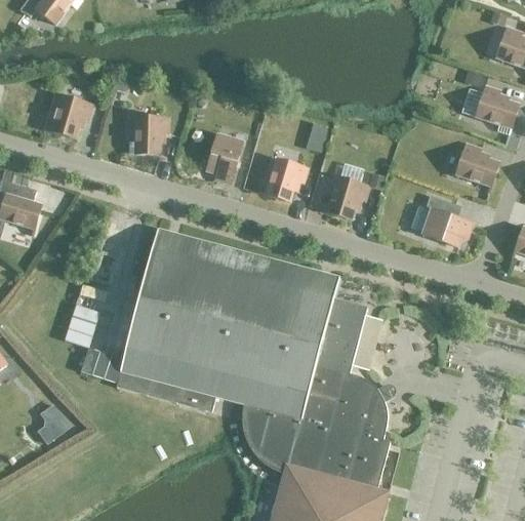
[(75,8),(81,0),(26,0),(19,9),(30,16),(35,9),(54,25),(70,4),(75,8)]
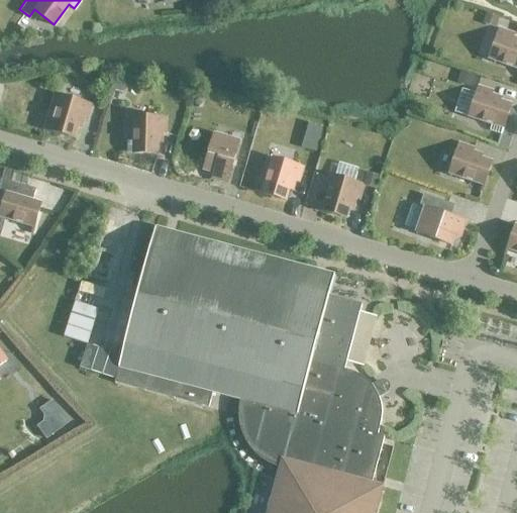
[(487,11),(483,20),(495,24),(499,15),(487,11)]
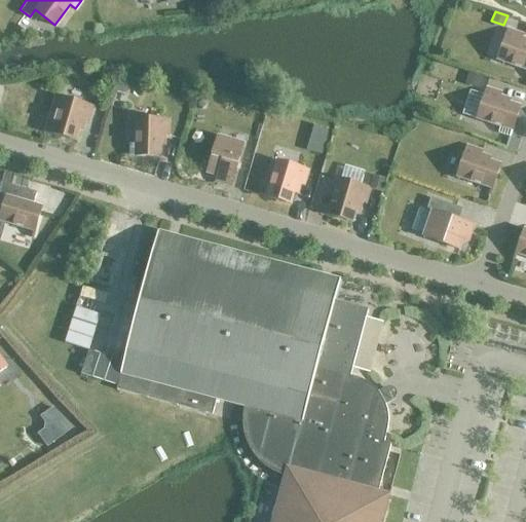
[(522,32),(508,27),(496,58),(525,68),(525,41),(520,39),(522,32)]
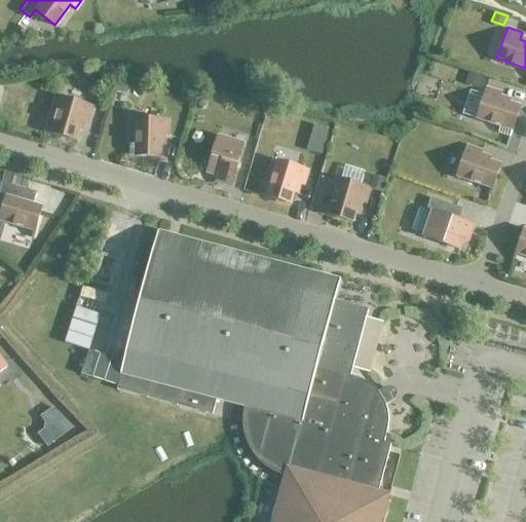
[(472,70),(468,79),(480,83),(483,74),(472,70)]
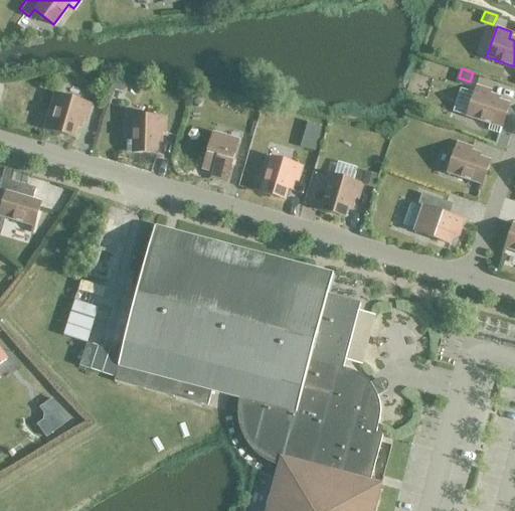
[(116,78),(114,87),(123,90),(125,81),(116,78)]
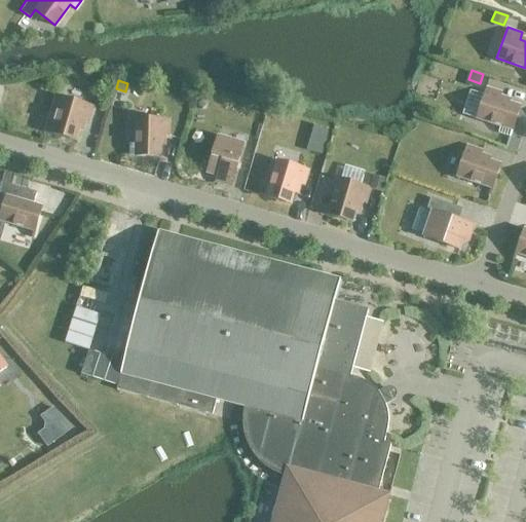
[(497,131),(509,135),(510,135),(520,105),(498,98),(500,90),(486,85),(476,117),(499,124),(497,131)]
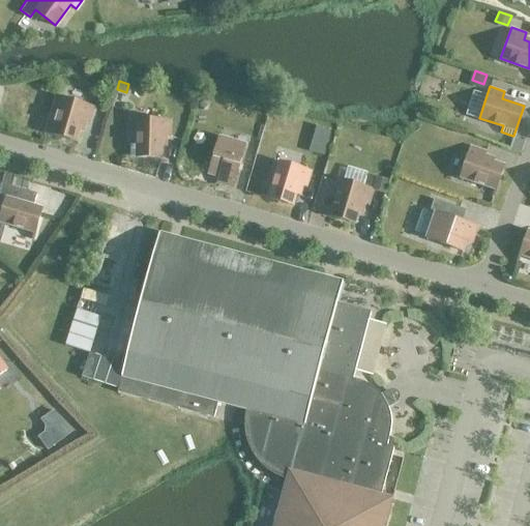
[(51,133),(76,140),(82,118),(89,120),(93,106),(62,96),(51,133)]
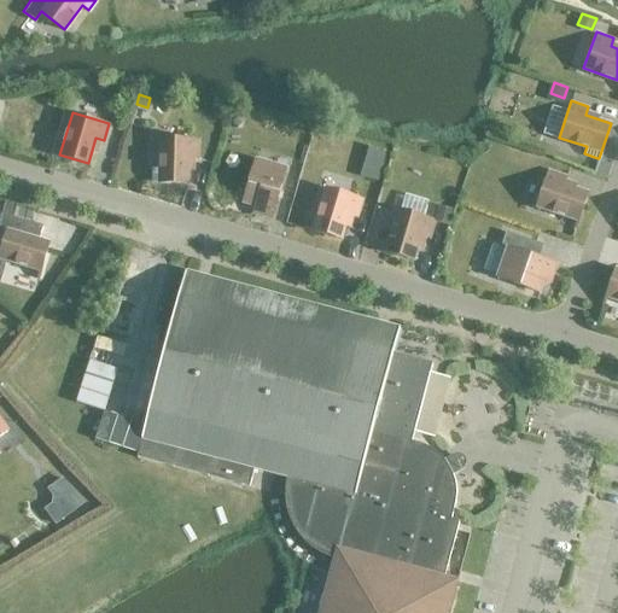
[(151,167),(150,180),(150,181),(187,182),(188,156),(197,157),(198,138),(159,138),(158,167),(151,167)]
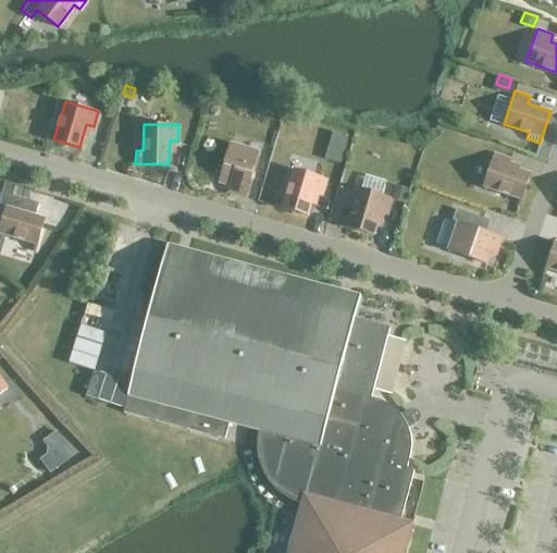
[(230,143),(218,181),(230,184),(227,191),(244,196),(257,150),(230,143)]
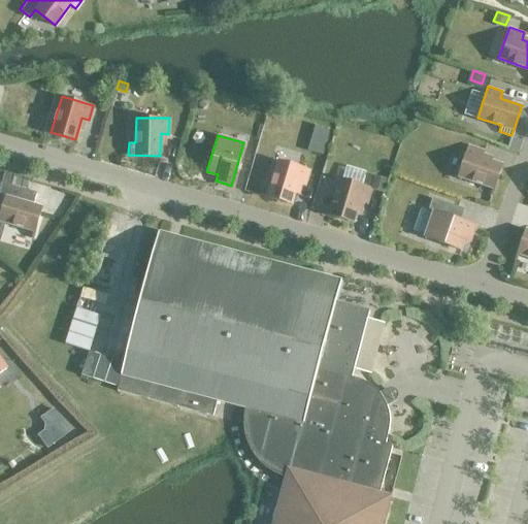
[(310,135),(307,149),(322,153),(325,139),(310,135)]
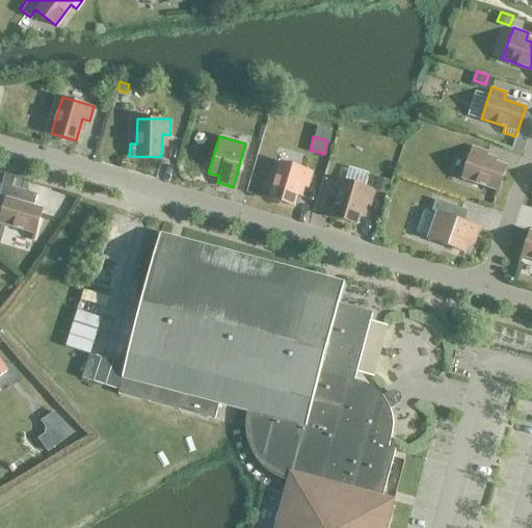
[(497,189),(505,164),(484,157),(486,151),(472,146),(461,177),(497,189)]
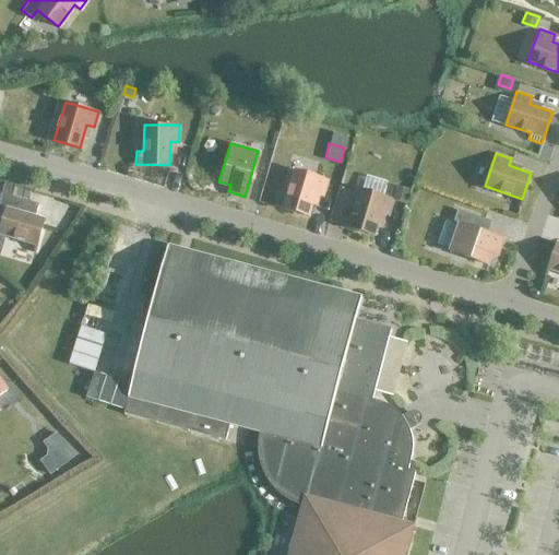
[(282,208),(308,215),(314,192),(322,195),(326,178),(294,168),(282,208)]
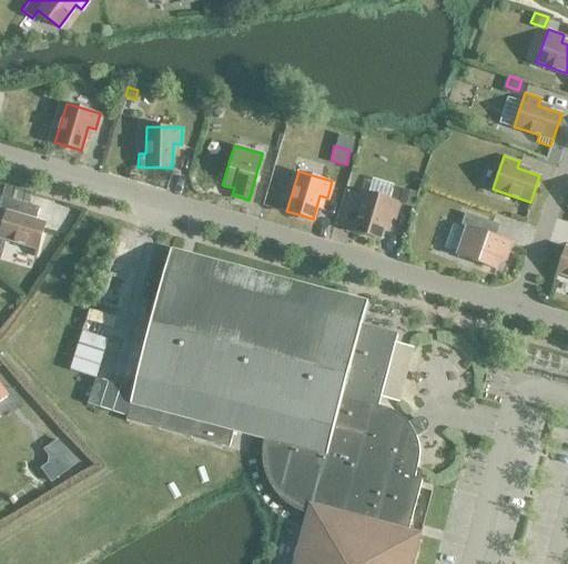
[(0,194),(0,195),(0,208),(6,210),(0,228),(0,237),(37,248),(44,221),(28,217),(32,203),(10,197),(13,185),(3,183),(0,194)]
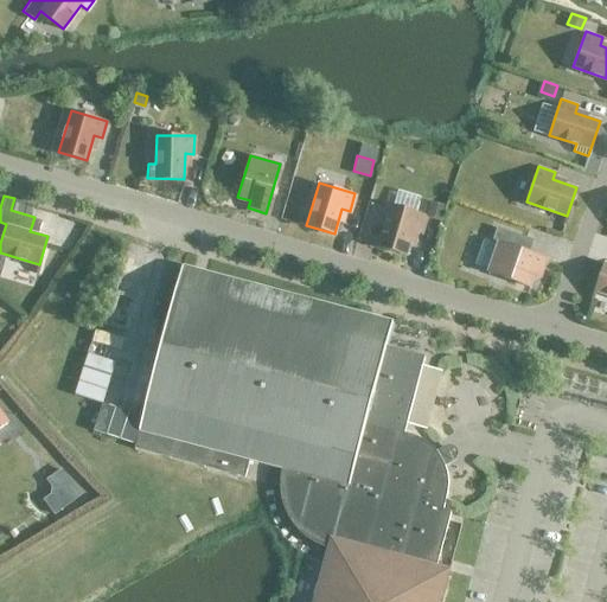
[(430,200),(426,215),(440,219),(445,204),(430,200)]
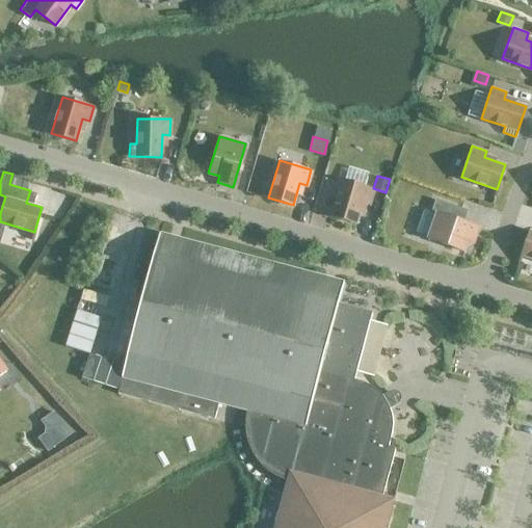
[(330,215),(355,222),(362,202),(369,204),(373,188),(342,179),(330,215)]
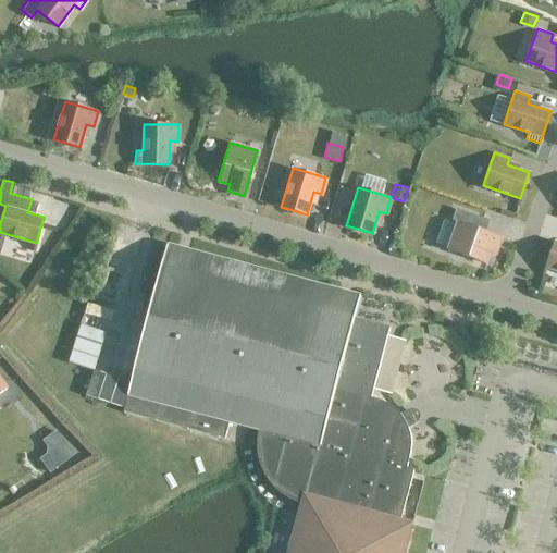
[(500,236),(478,229),(482,217),(455,207),(450,221),(444,219),(435,242),(447,246),(447,248),(485,261),(489,250),(495,253),(500,236)]
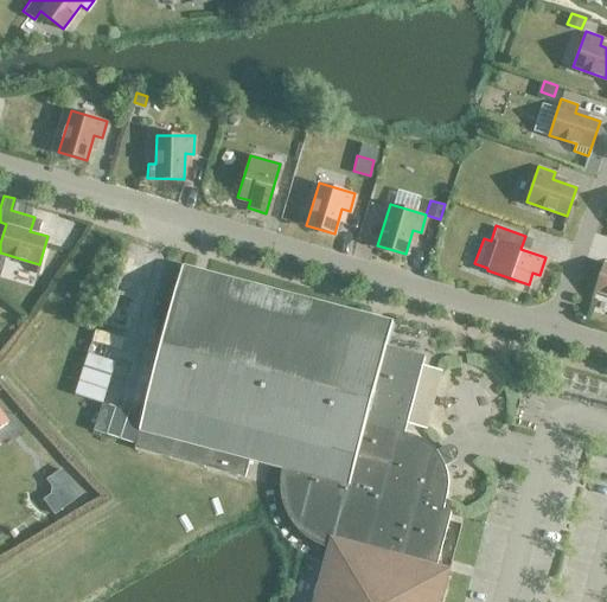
[(606,262),(604,262),(594,289),(606,294),(606,262)]
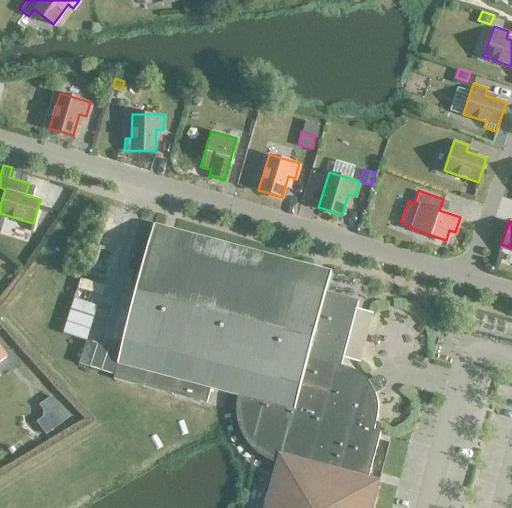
[(377,403),(374,391),(368,380),(360,373),(351,367),(340,364),(357,299),(326,291),(330,270),(153,223),(133,301),(113,377),(206,401),(210,386),(243,395),(242,408),(244,420),(249,432),(256,442),(266,450),(278,455),(263,507),(370,507),(378,479),(367,476),(380,430),(373,428),(376,416),(377,403)]
